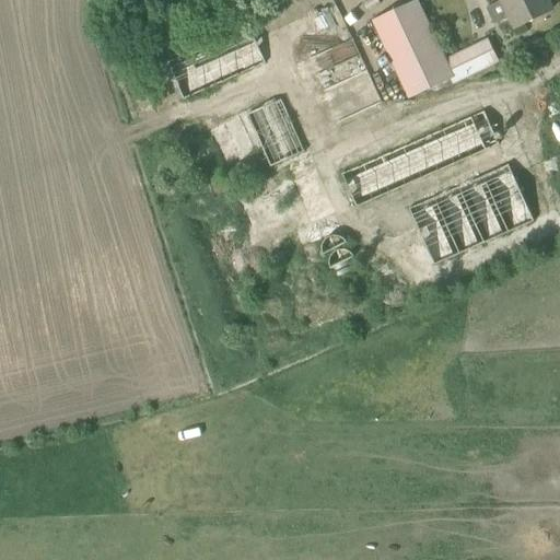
[(551,11),(545,0),(499,0),(501,2),(486,9),(493,25),(508,18),(513,28),(551,11)]
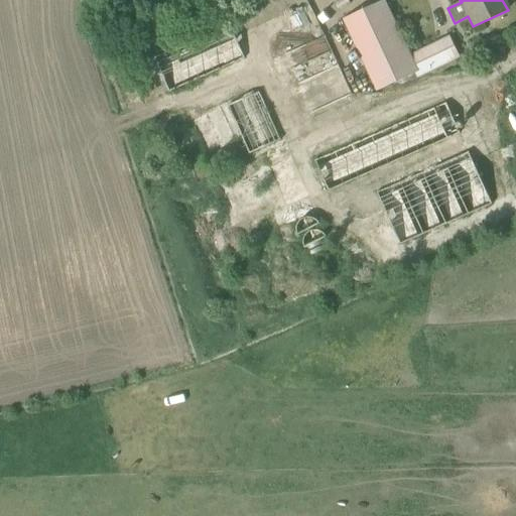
[(383,1),(344,19),(376,90),(414,73),(416,78),(458,57),(448,36),(409,55),(389,12),(388,13),(383,1)]
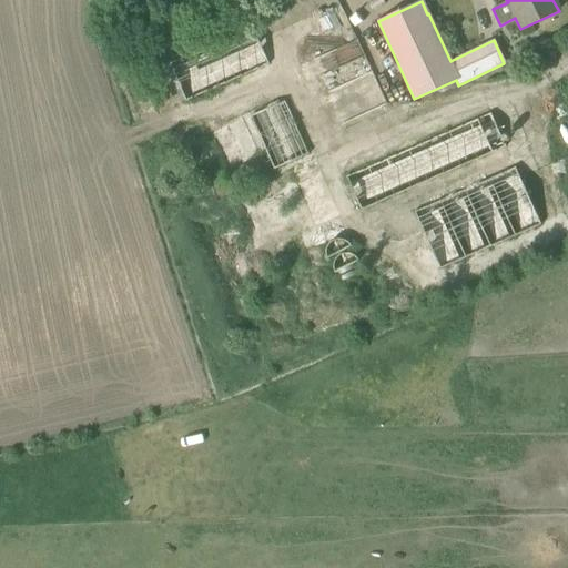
[(169,64),(185,102),(269,64),(252,27),(169,64)]
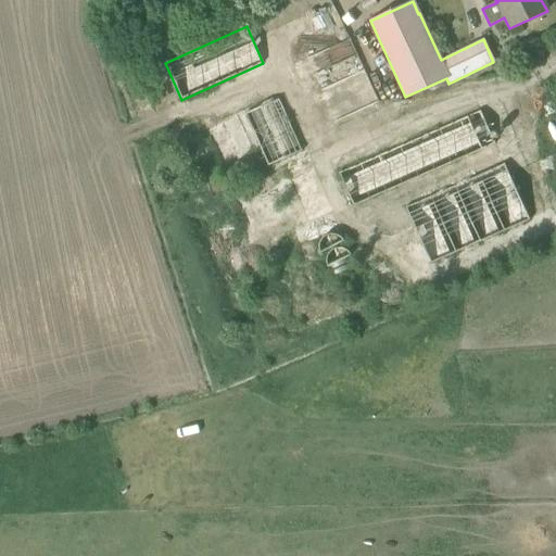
[(364,72),(346,79),(361,108),(377,100),(364,72)]
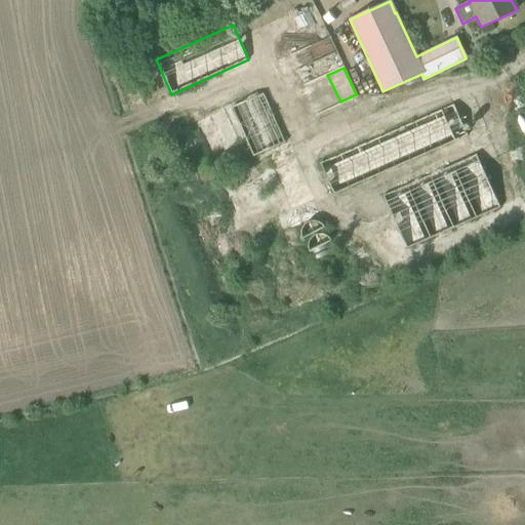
[(252,157),(285,143),(264,93),(231,108),(252,157)]
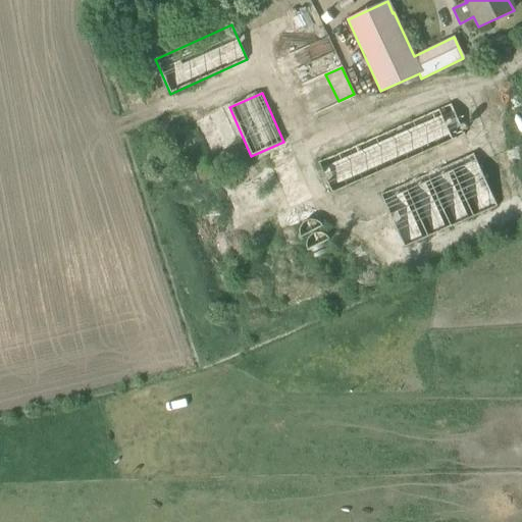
[(465,136),(451,104),(317,163),(331,194),(465,136)]
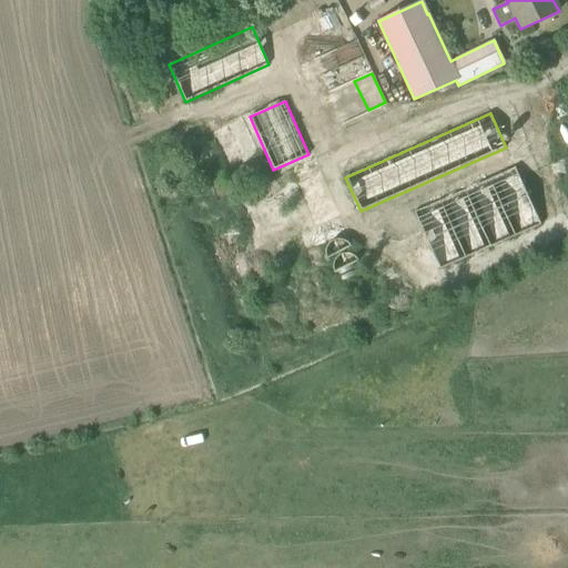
[(246,130),(223,137),(230,158),(252,150),(246,130)]
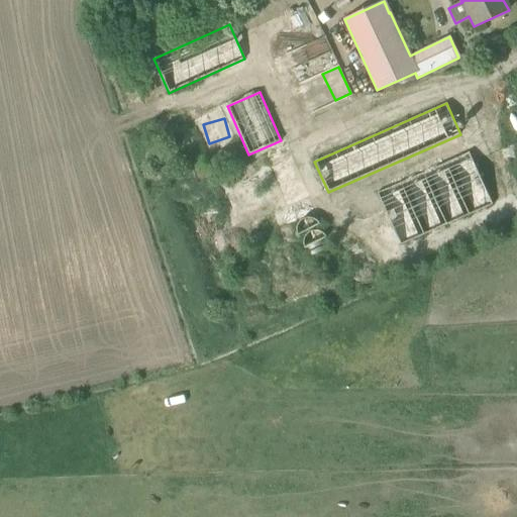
[(492,205),(469,152),(377,193),(400,245),(492,205)]
